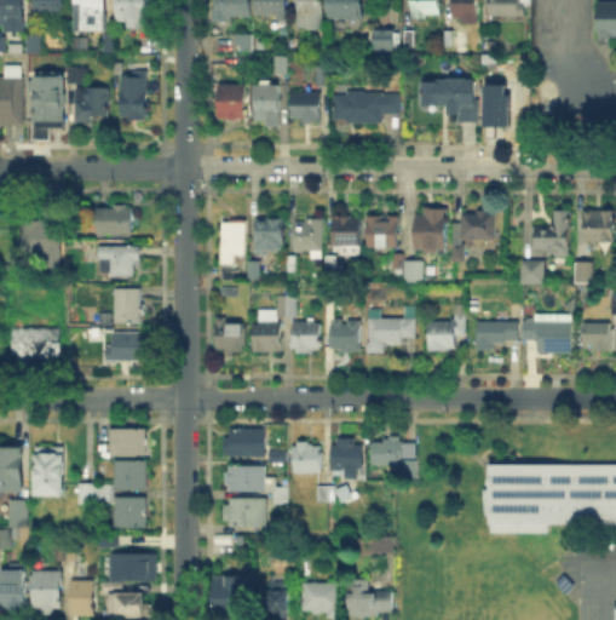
[(0,0),(26,0),(26,21),(0,19),(0,0)]
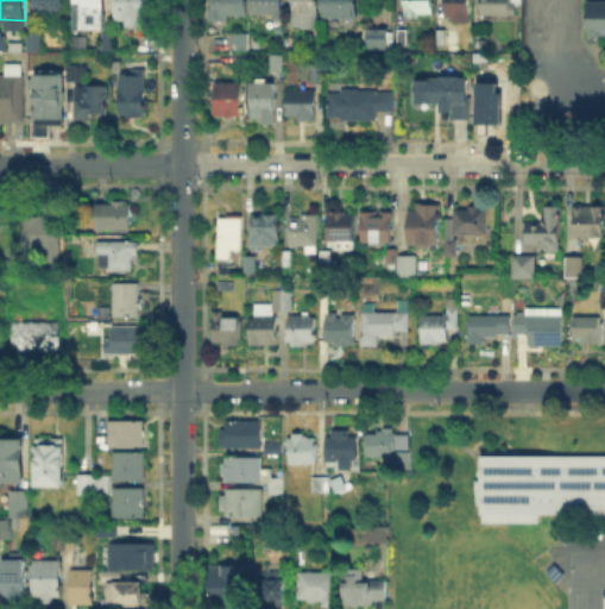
[(61,0),(61,16),(33,16),(33,0),(61,0)]
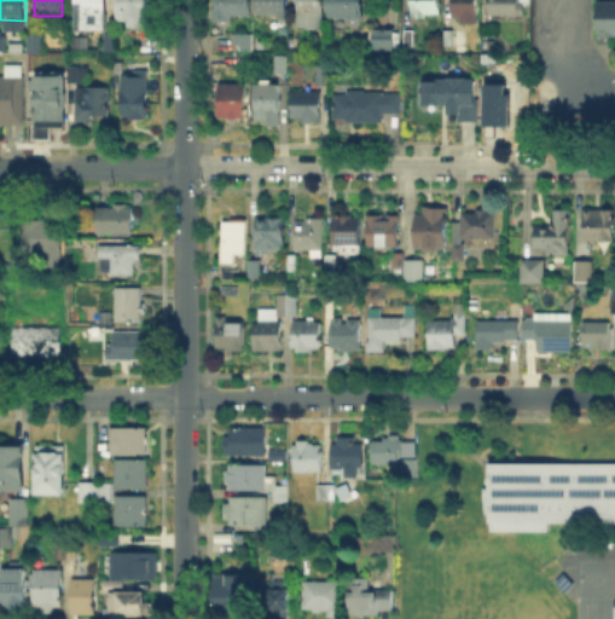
[(104,0),(104,30),(74,30),(74,0),(104,0)]
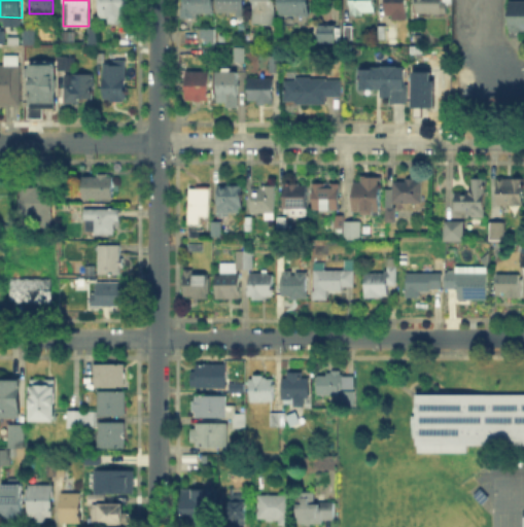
[(94,0),(94,16),(103,16),(103,23),(117,22),(117,16),(126,16),(126,0),(94,0)]
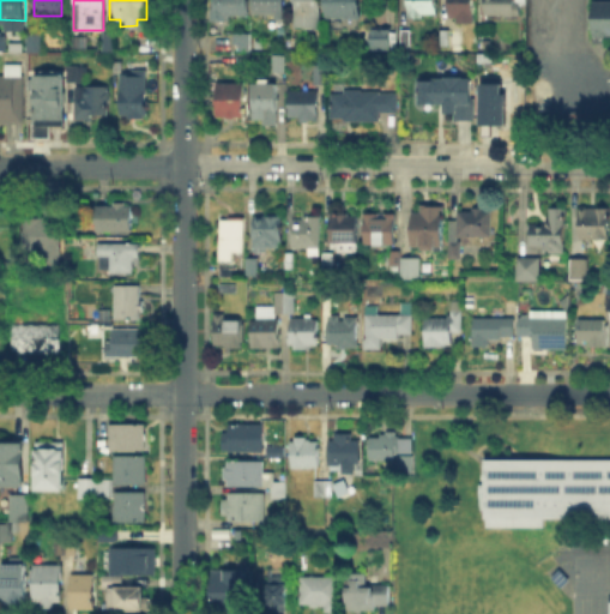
[(246,0),(246,19),(213,19),(213,0),(246,0)]
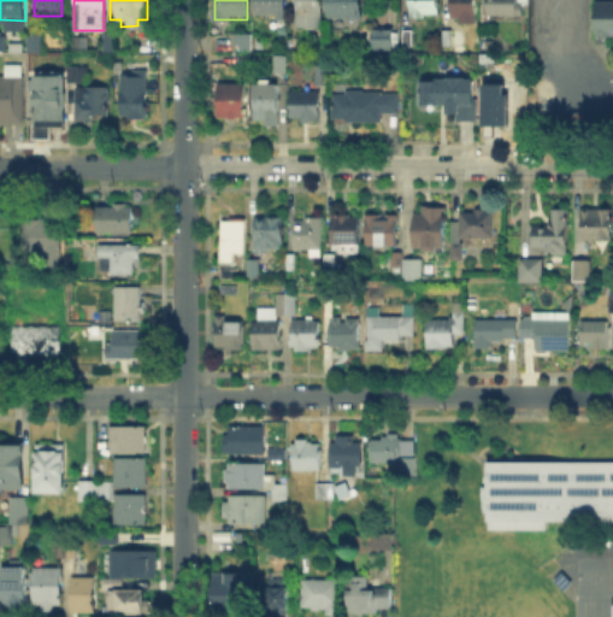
[(253,0),(284,0),(284,17),(253,17),(253,0)]
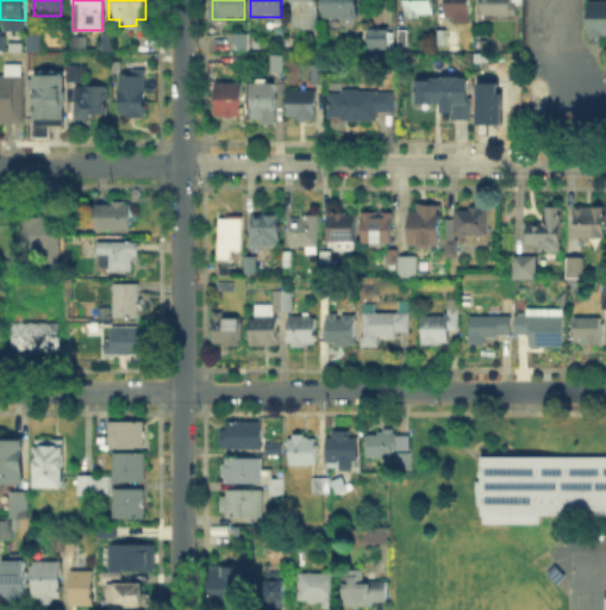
[(289,31),(289,0),(317,0),(317,31),(289,31)]
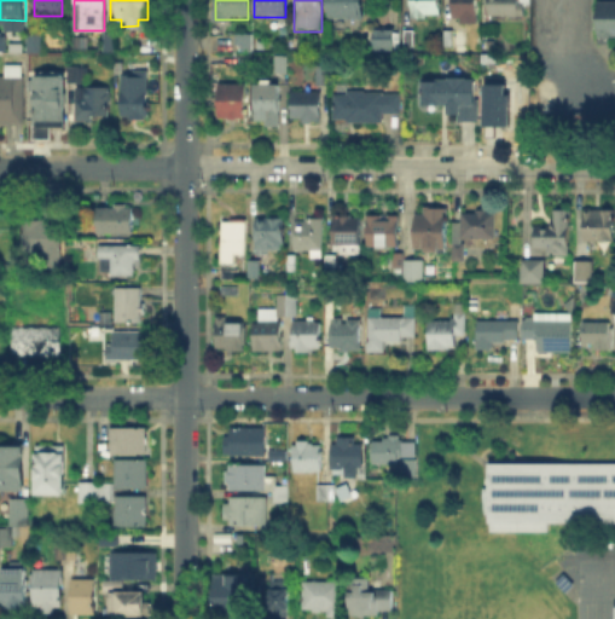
[(328,18),(328,0),(360,0),(360,18),(328,18)]
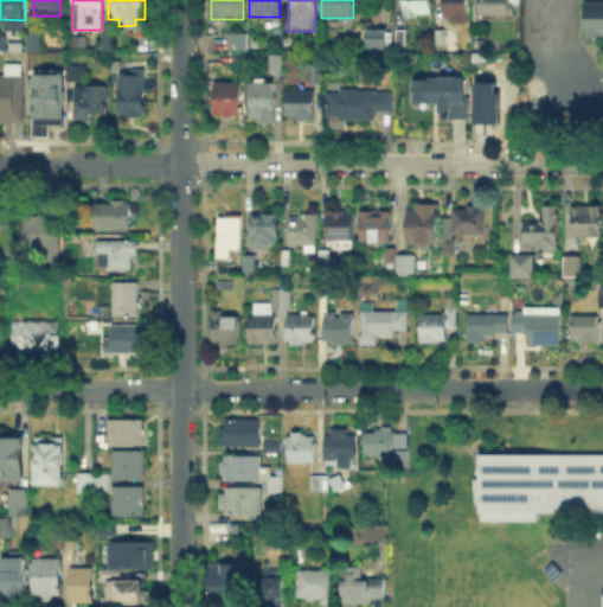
[(428,0),(428,17),(403,17),(403,0),(428,0)]
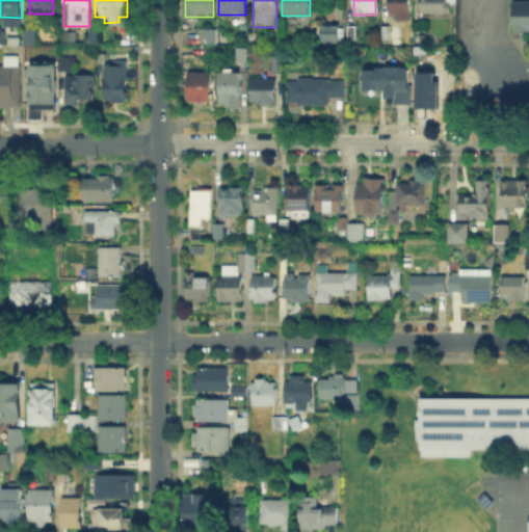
[(407,0),(407,20),(389,20),(389,0),(407,0)]
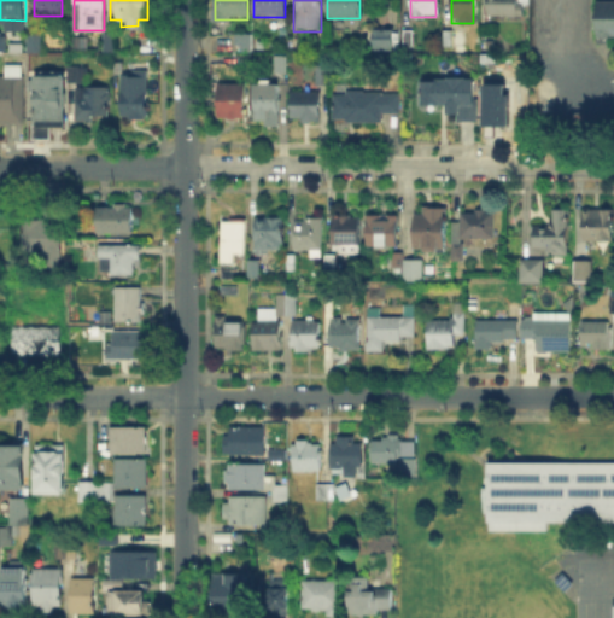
[(485,0),(521,0),(521,17),(485,17),(485,0)]
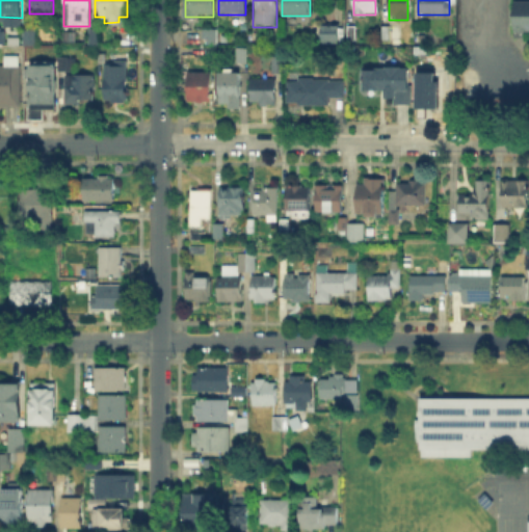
[(528,0),(528,30),(509,30),(509,0),(528,0)]
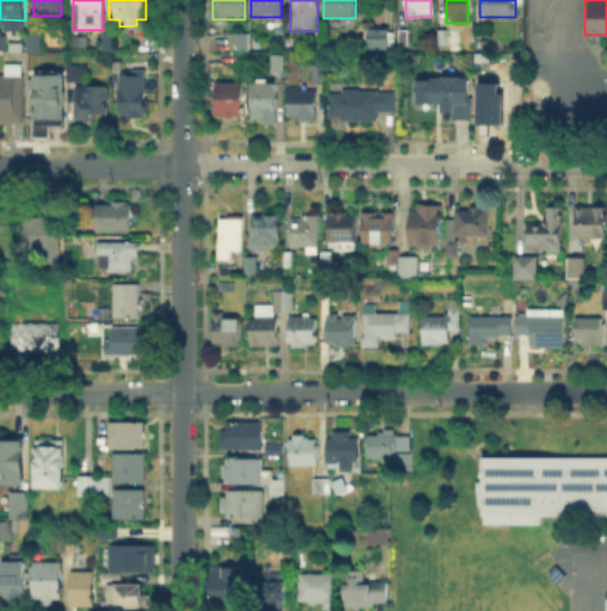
[(23,31),(36,31),(36,55),(23,55),(23,31)]
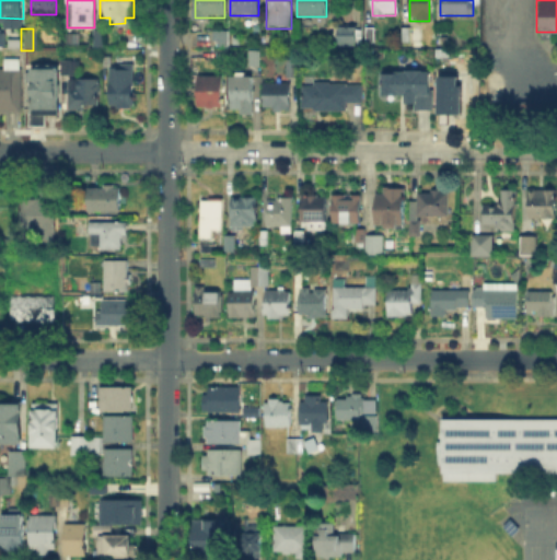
[(338,28),(355,28),(355,46),(338,46),(338,28)]
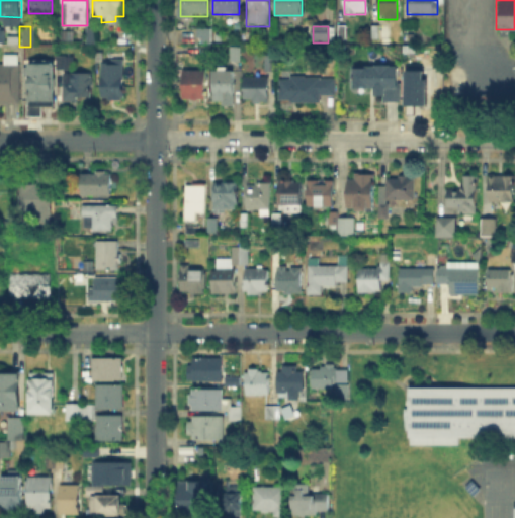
[(335,40),(335,26),(346,26),(345,40),(335,40)]
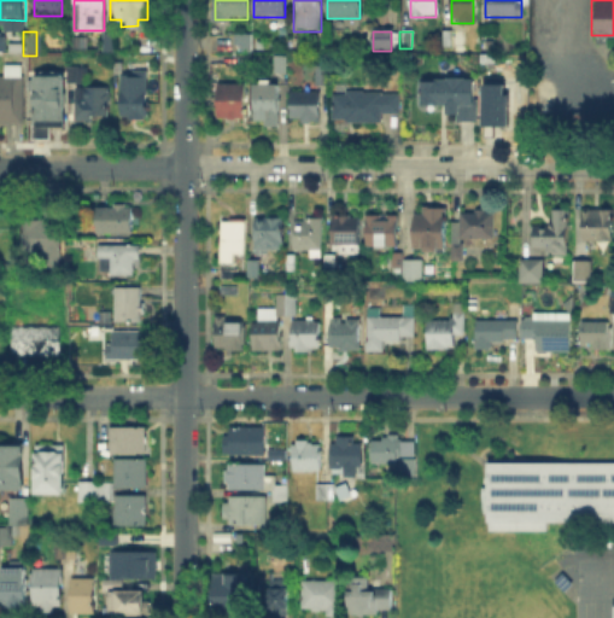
[(443,50),(443,31),(462,31),(462,50),(443,50)]
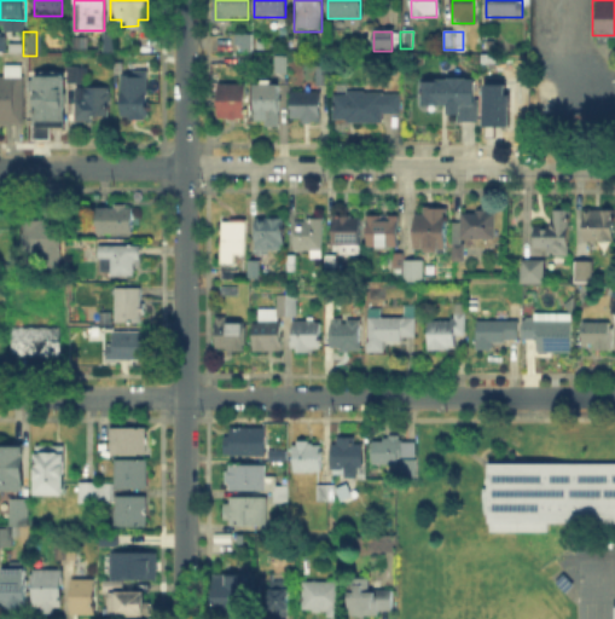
[(0,34),(10,34),(10,52),(0,52),(0,34)]
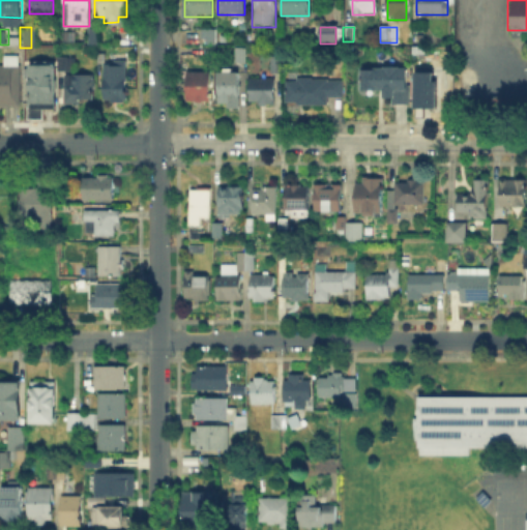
[(86,46),(87,29),(95,29),(95,46),(86,46)]
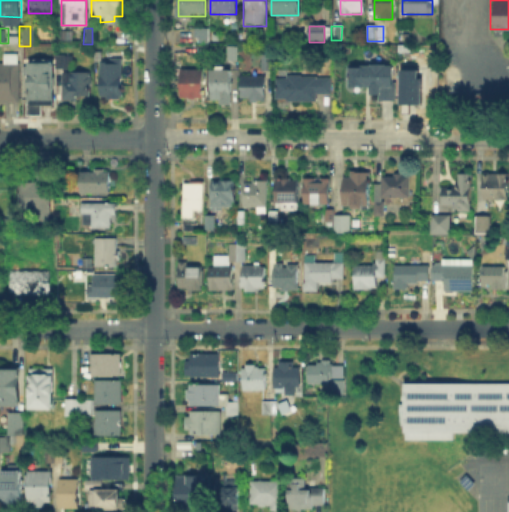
[(397,41),(397,28),(407,28),(407,41),(397,41)]
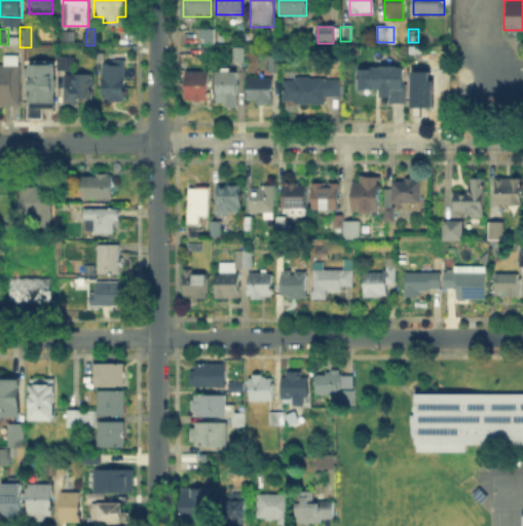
[(212,40),(212,47),(204,47),(204,40),(198,40),(198,31),(212,31),(212,40)]
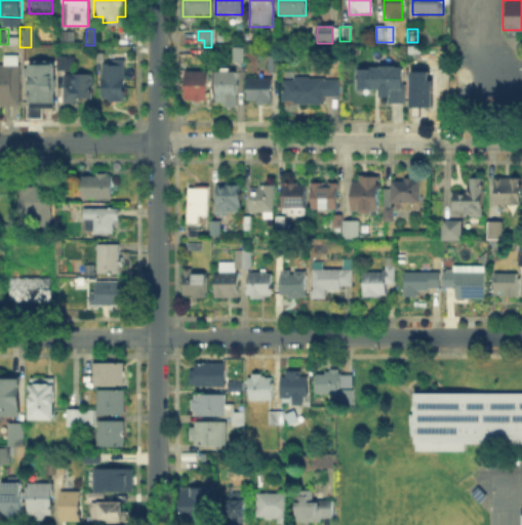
[(61,36),(73,36),(73,46),(61,46),(61,36)]
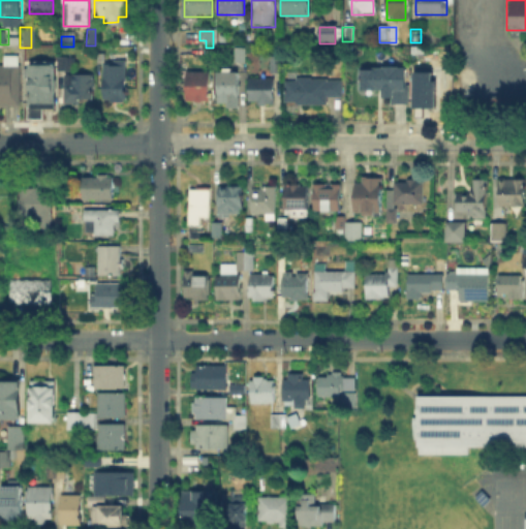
[(233,63),(233,49),(243,49),(243,63),(233,63)]
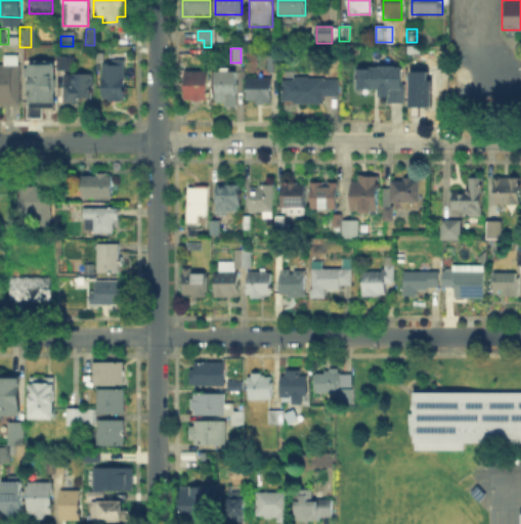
[(57,69),(57,57),(74,57),(74,69),(57,69)]
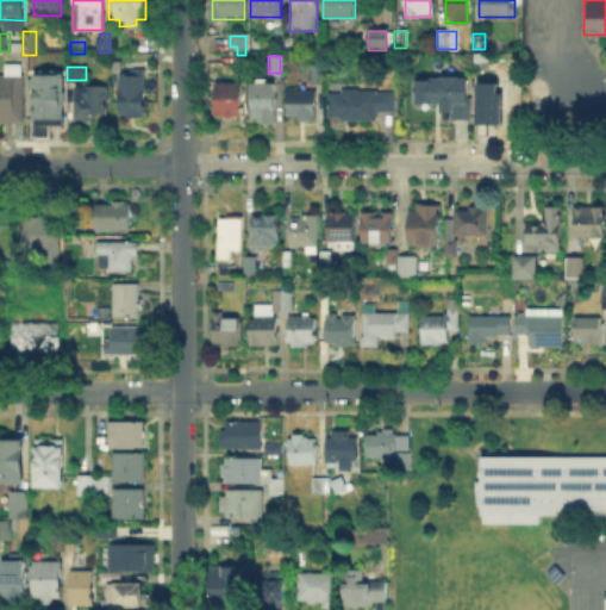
[(311,67),(320,67),(320,83),(311,83),(311,67)]
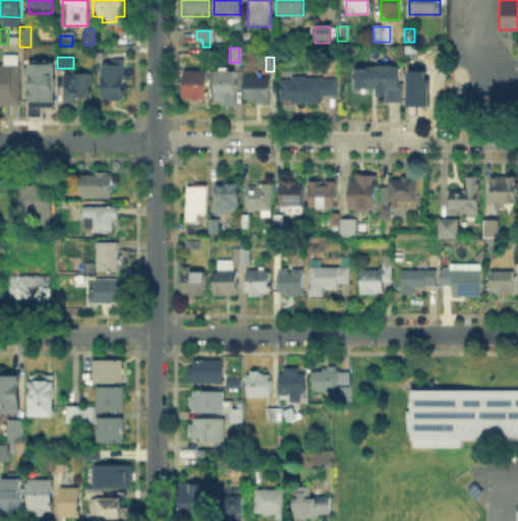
[(102,63),(122,63),(122,101),(101,101),(102,63)]
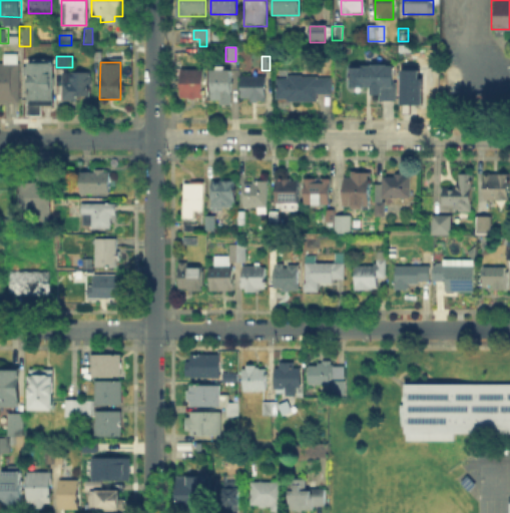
[(0,63),(18,63),(18,102),(0,102),(0,63)]
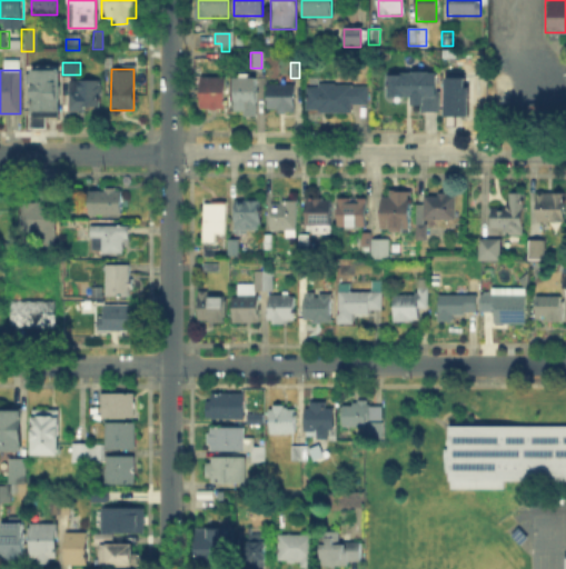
[(31,113),(31,70),(58,70),(58,113),(31,113)]
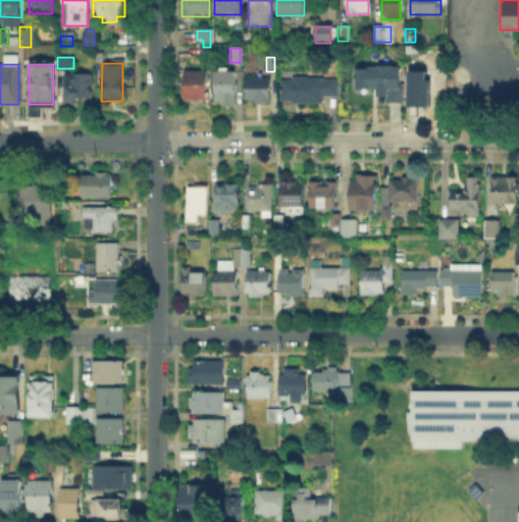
[(376,97),(376,90),(357,89),(357,69),(399,69),(399,102),(387,102),(387,97),(376,97)]
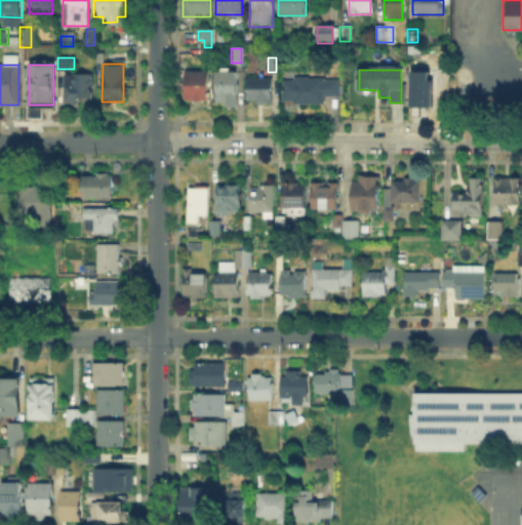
[(187,73),(209,73),(209,84),(215,84),(215,71),(234,71),(234,104),(187,103),(187,73)]
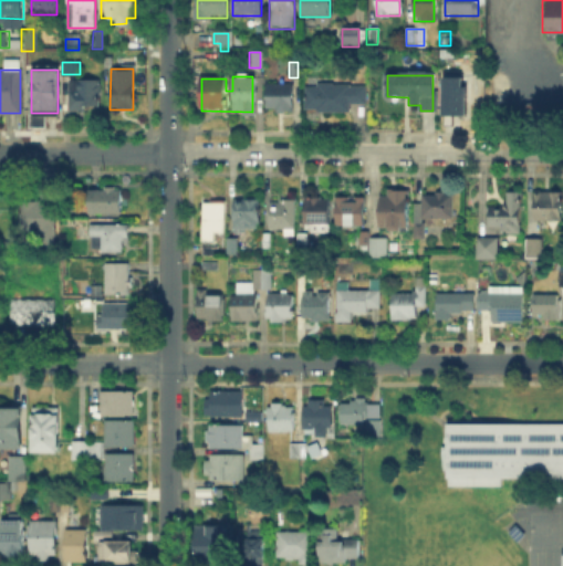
[(98,82),(98,109),(76,109),(76,114),(68,114),(69,81),(98,82)]
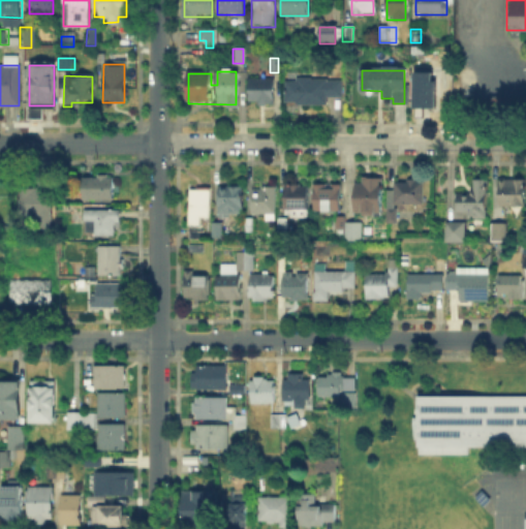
[(248,79),(272,79),(272,103),(248,103),(248,79)]
